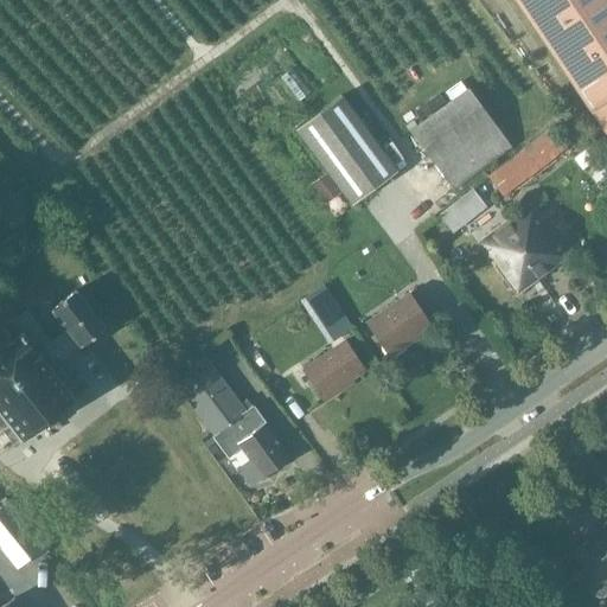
[(606,0),(515,0),(606,135),(606,0)]
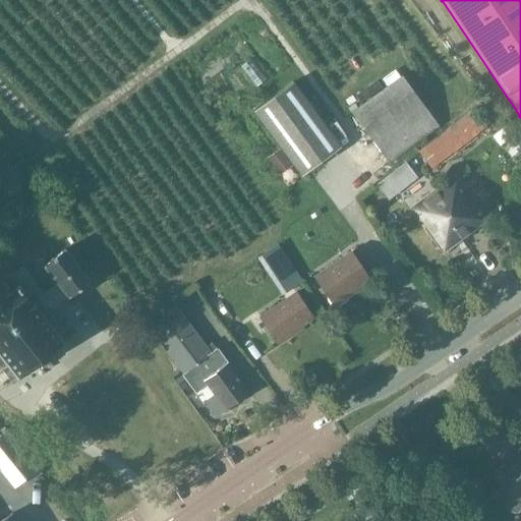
[(389,163),(440,126),(402,76),(352,113),(389,163)]
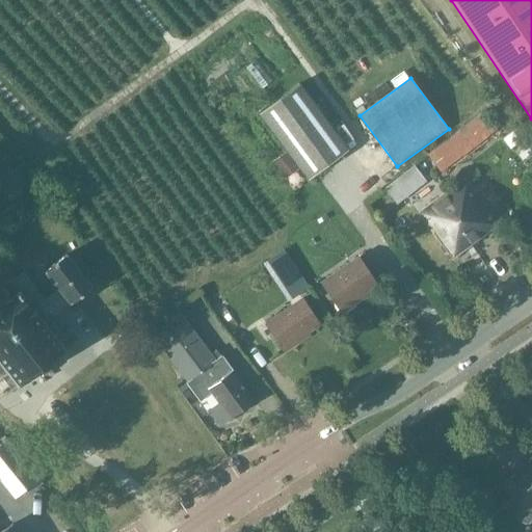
[(362,91),(367,101),(384,90),(379,82),(362,91)]
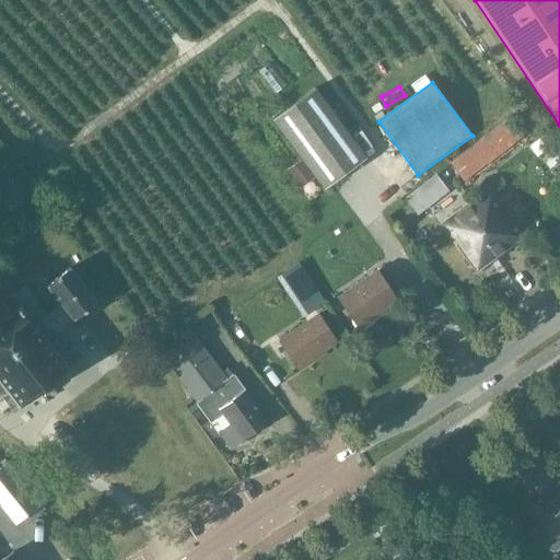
[(325,189),(366,159),(315,89),(273,119),(325,189)]
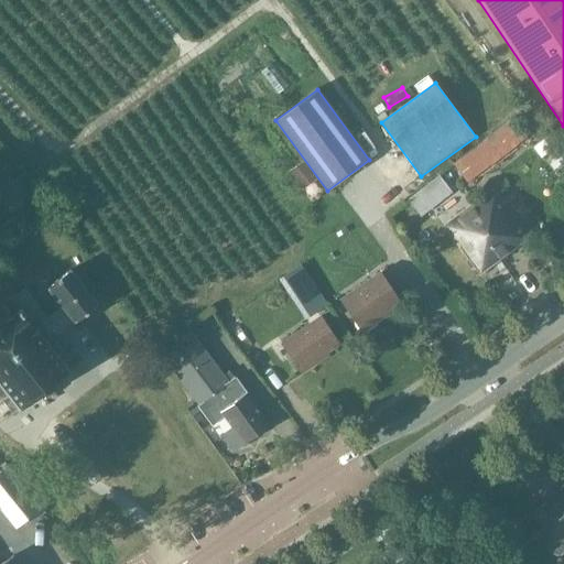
[(474,177),(525,138),(512,119),(459,160),(474,177)]
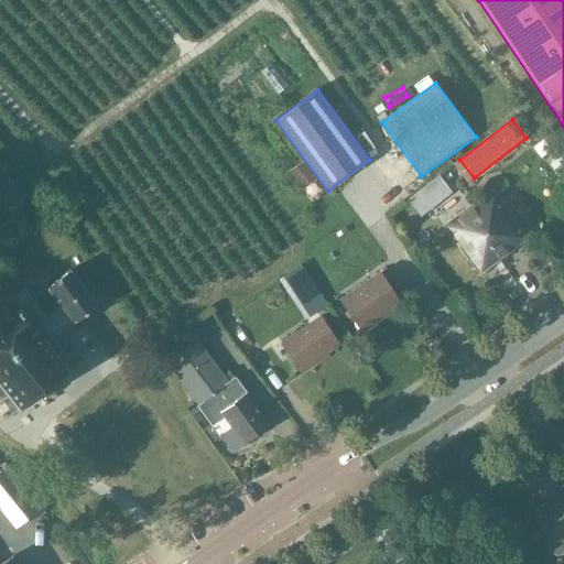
[(495,188),(475,204),(492,228),(481,236),(500,261),(531,238),(495,188)]
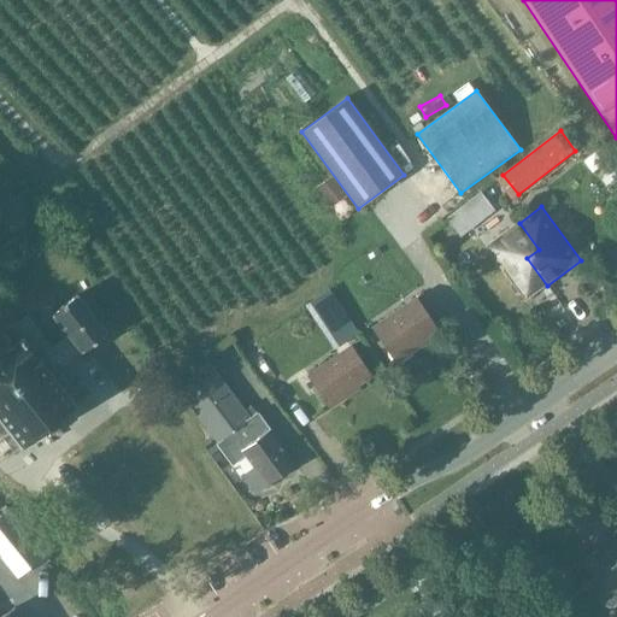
[(539,250),(519,223),(486,247),(526,301),(547,286),(527,258),(539,250)]
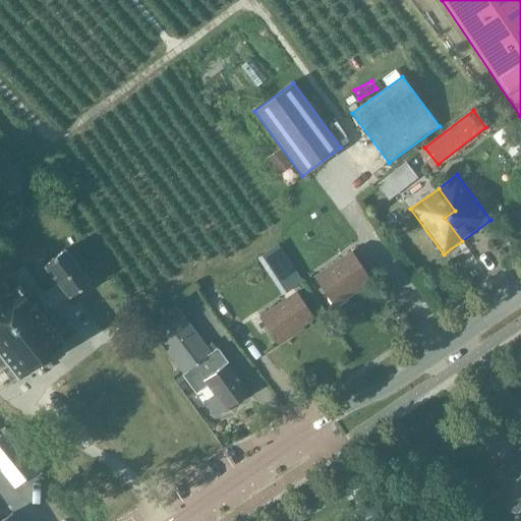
[(286,232),(273,238),(286,269),(299,264),(286,232)]
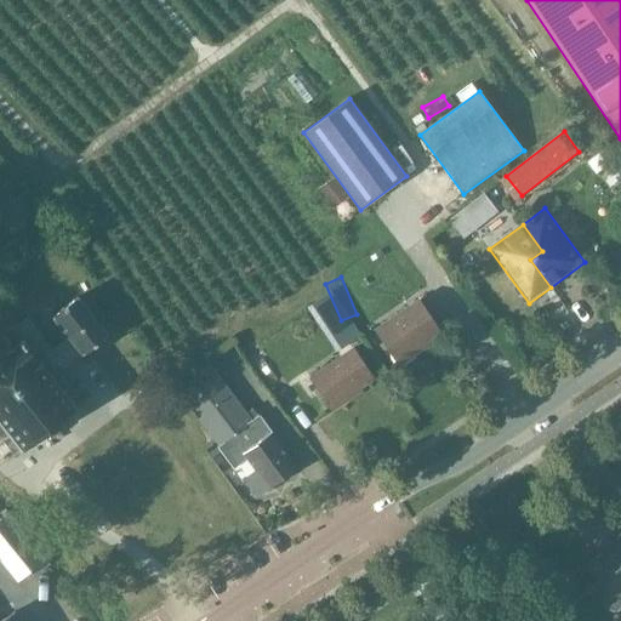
[(84,355),(108,336),(78,297),(52,317),(68,337),(52,349),(28,318),(0,340),(0,437),(6,444),(0,448),(0,449),(6,456),(11,451),(16,457),(44,434),(50,442),(61,433),(55,426),(84,404),(79,398),(85,393),(79,386),(73,391),(58,372),(83,354),(84,355)]
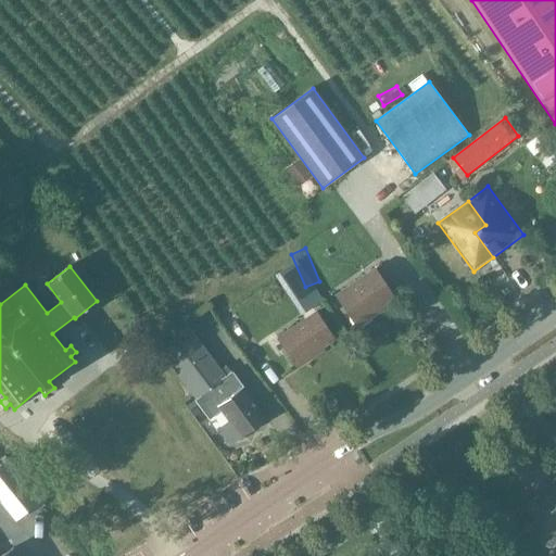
[(371,313),(394,298),(375,269),(337,295),(357,327),(374,316),(371,313)]
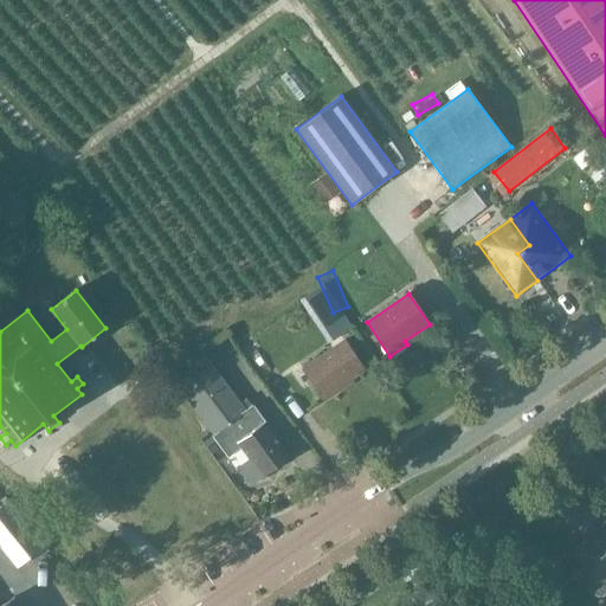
[(340,386),(363,369),(345,341),(303,369),(324,400),(341,388),(340,386)]
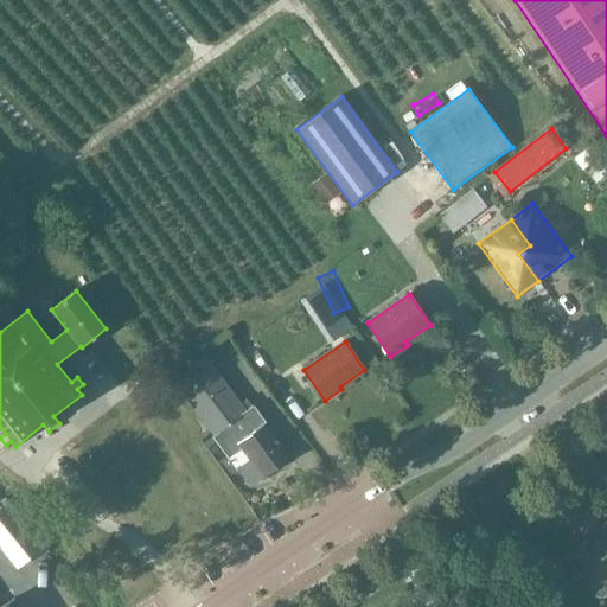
[(204,353),(171,377),(180,390),(230,457),(242,448),(250,459),(238,467),(251,486),(263,477),(289,458),(247,400),(241,404),(213,366),(204,353)]
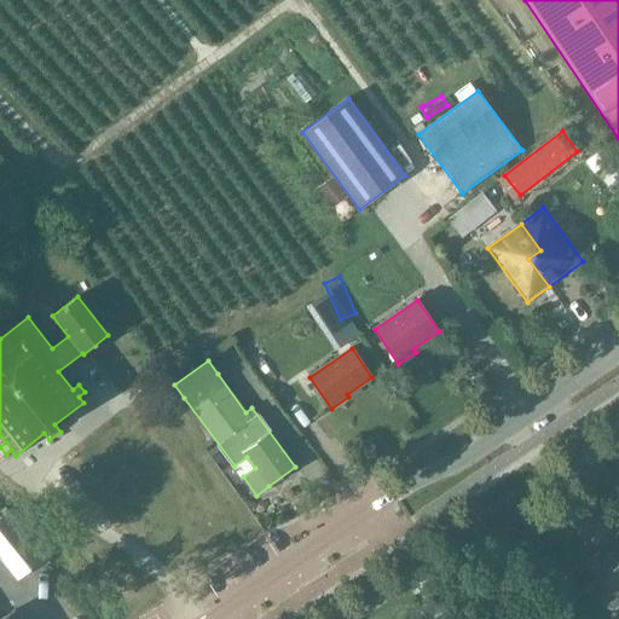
[(0,520),(0,559),(18,580),(45,560),(7,514),(0,520)]
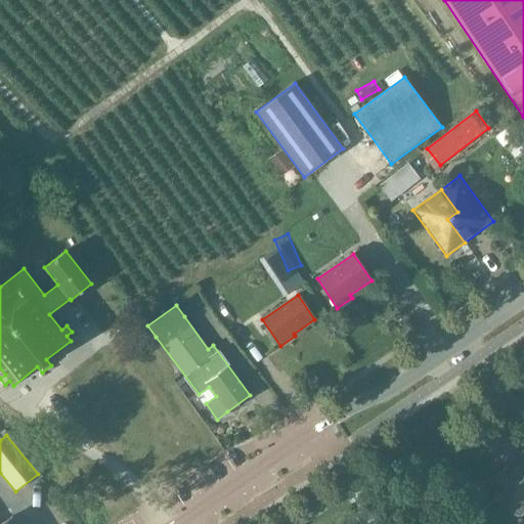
[(523,454),(495,477),(511,497),(509,505),(515,512),(520,513),(523,510),(523,454)]
